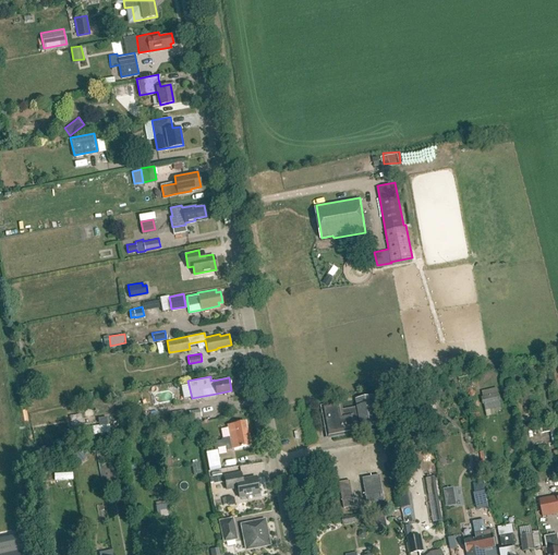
[(501,405),(499,399),(500,399),(498,391),(481,395),(482,402),(484,402),(485,408),(501,405)]
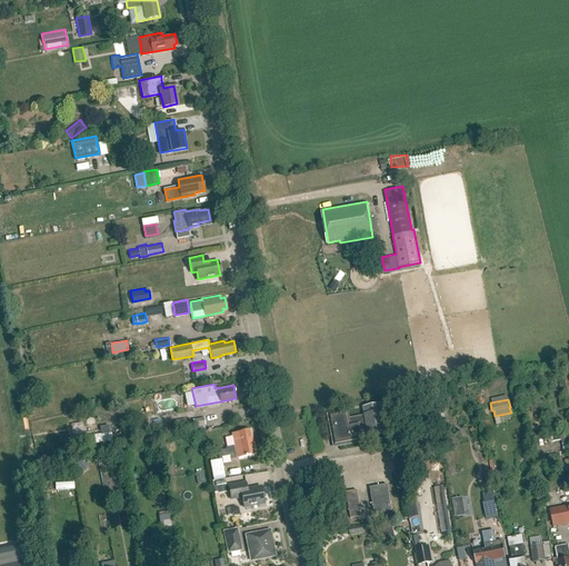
[(387,433),(381,403),(363,406),(366,414),(349,417),(347,409),(328,413),(333,446),(363,439),(362,434),(369,433),(370,436),(387,433)]
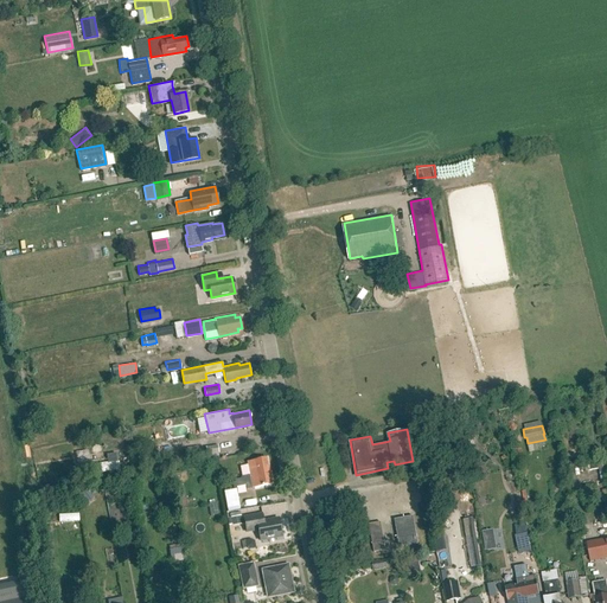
[(206,453),(218,450),(217,442),(205,444),(206,453)]
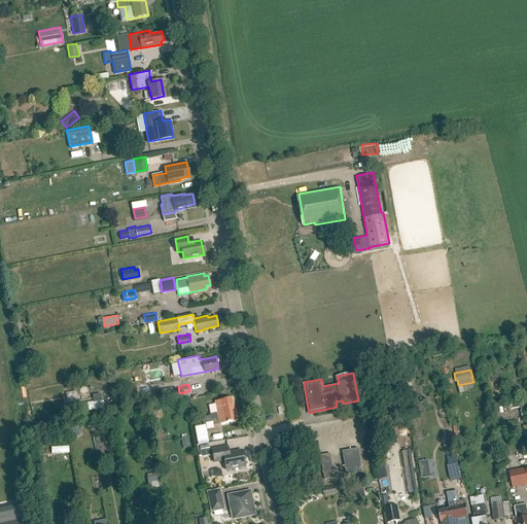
[(162,400),(174,397),(172,385),(160,387),(162,400)]
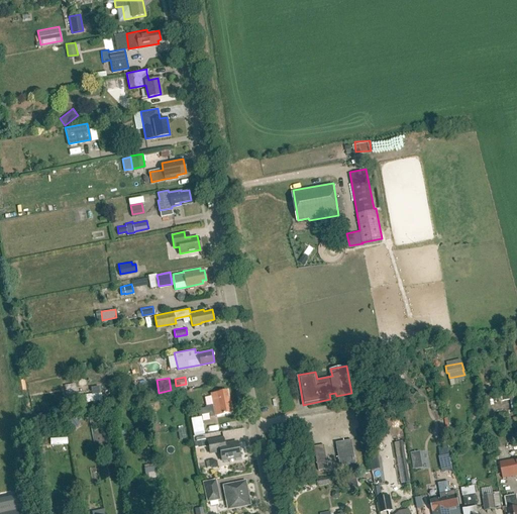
[(92,392),(78,394),(79,402),(102,399),(101,392),(100,392),(99,385),(91,385),(92,392)]
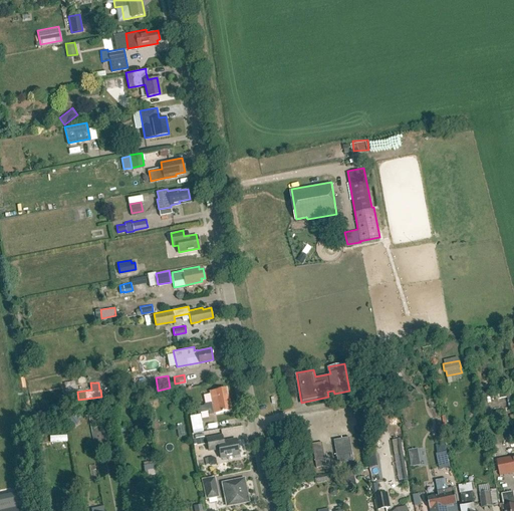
[(230,409),(226,387),(209,390),(211,400),(204,401),(205,403),(196,405),(197,411),(206,409),(213,408),(214,412),(230,409)]
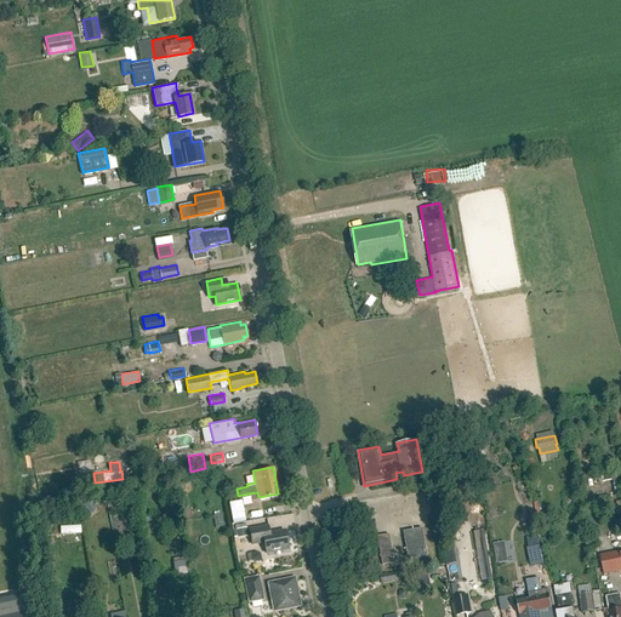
[(231,514),(243,513),(240,498),(228,501),(231,514)]
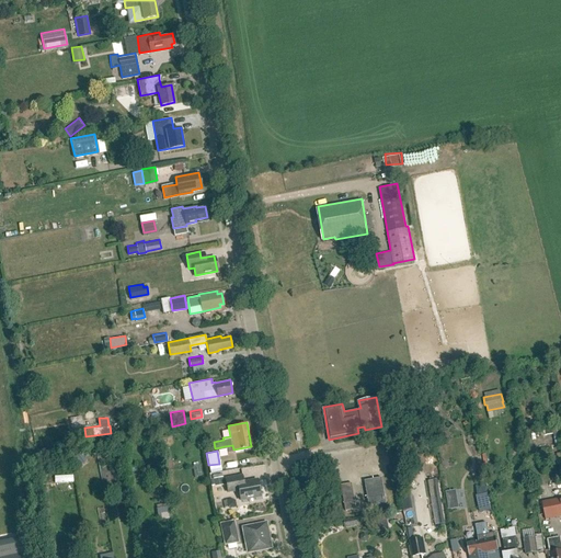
[(243,481),(242,474),(225,477),(227,490),(238,488),(240,499),(260,494),(256,478),(243,481)]
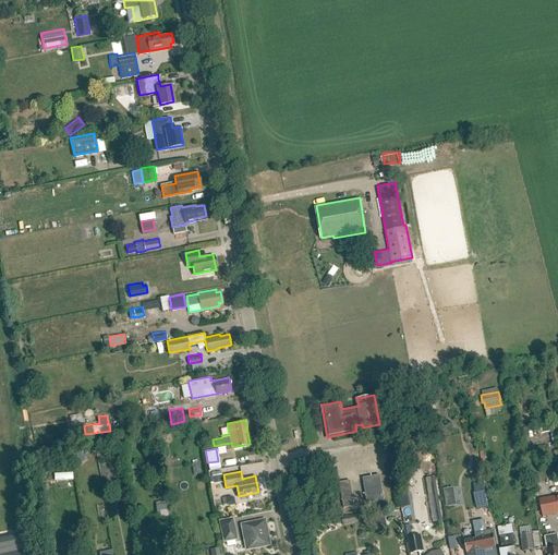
[(221,472),(209,474),(210,482),(222,480),(221,472)]
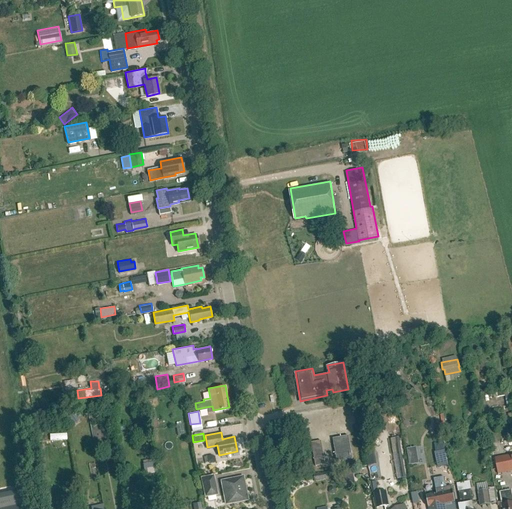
[(337,460),(352,458),(348,434),(333,437),(337,460)]
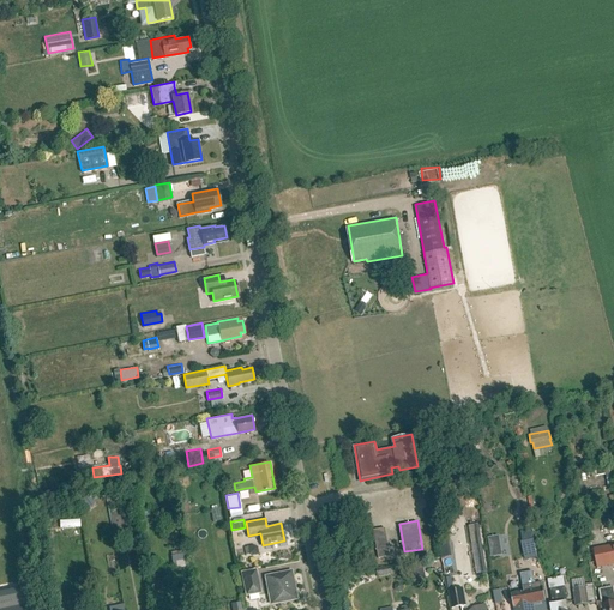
[(480,521),(469,524),(477,572),(488,569),(480,521)]
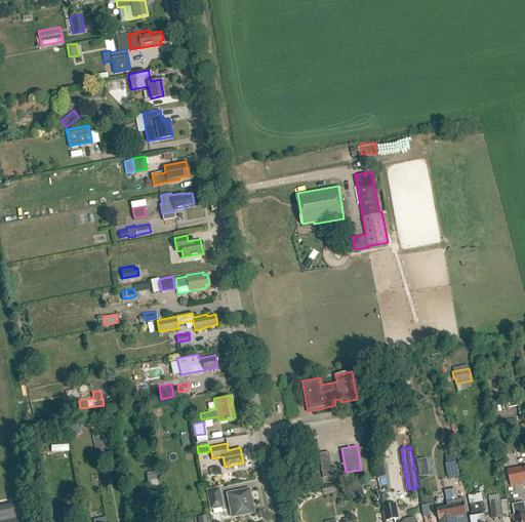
[(324,476),(333,475),(329,450),(319,452),(324,476)]
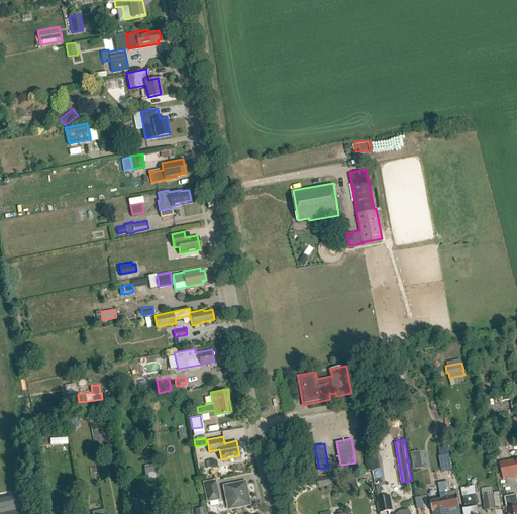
[(420,449),(411,450),(414,468),(423,466),(420,449)]
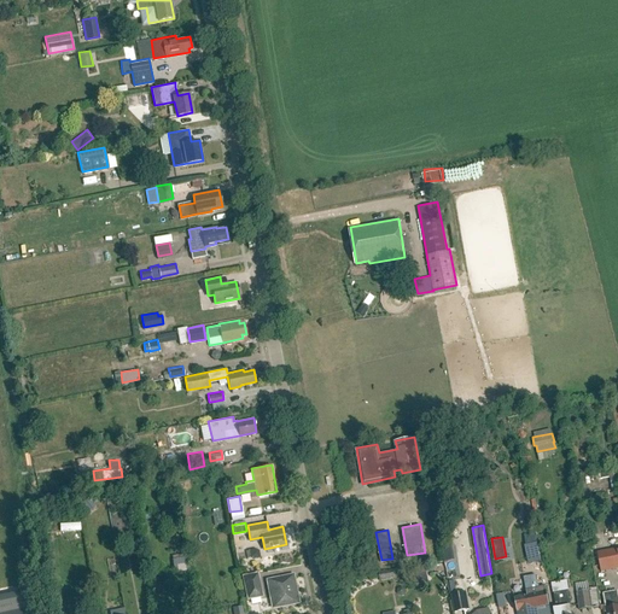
[(453,539),(443,541),(445,559),(454,557),(453,539)]
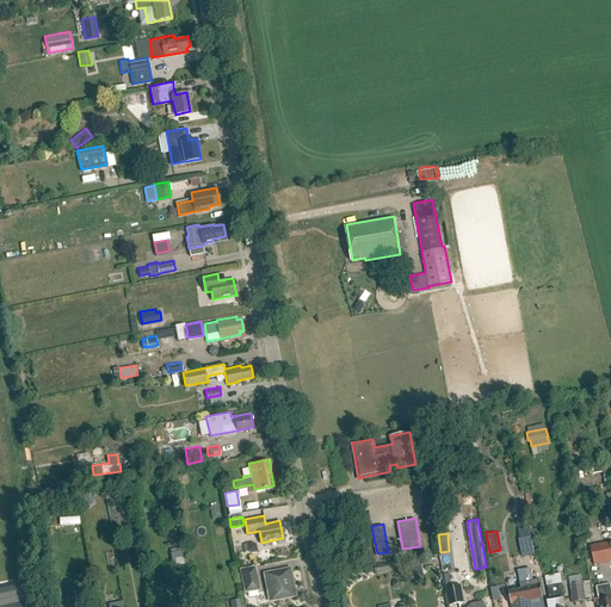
[(531,534),(519,537),(523,555),(535,552),(531,534)]
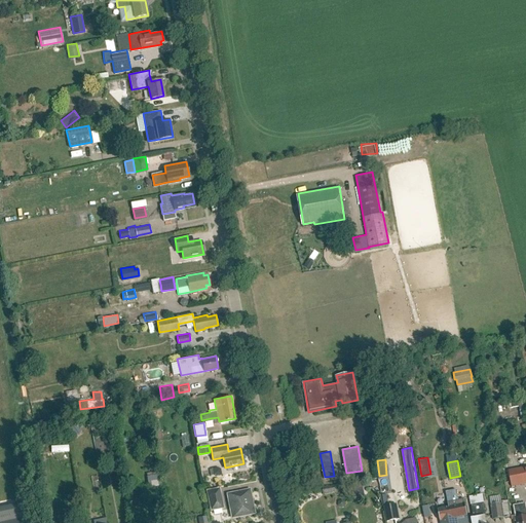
[(511,485),(525,481),(525,464),(508,469),(511,485)]
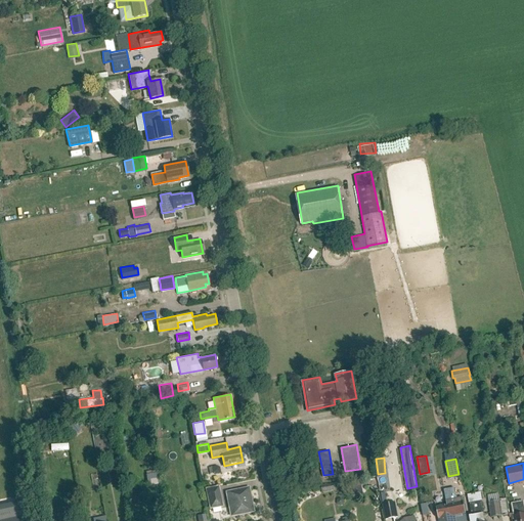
[(147,472),(148,483),(159,482),(157,471),(147,472)]
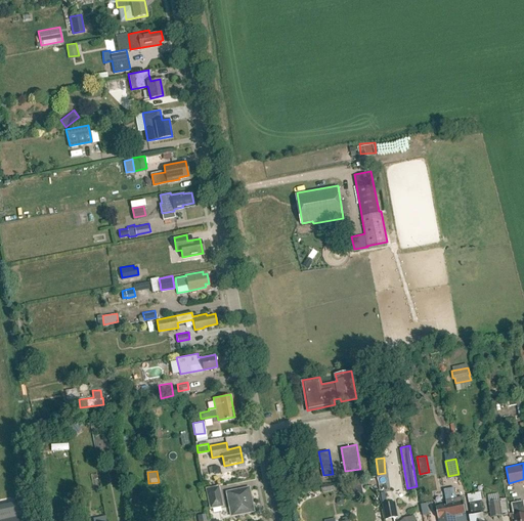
[(350,480),(353,494),(363,492),(361,483),(360,478),(350,480)]
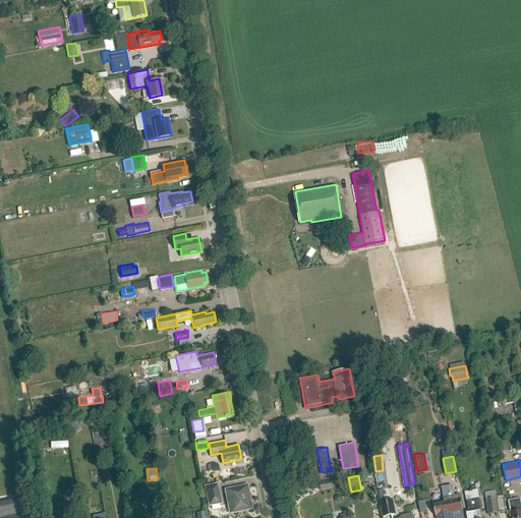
[(328,479),(319,481),(321,487),(329,486),(328,479)]
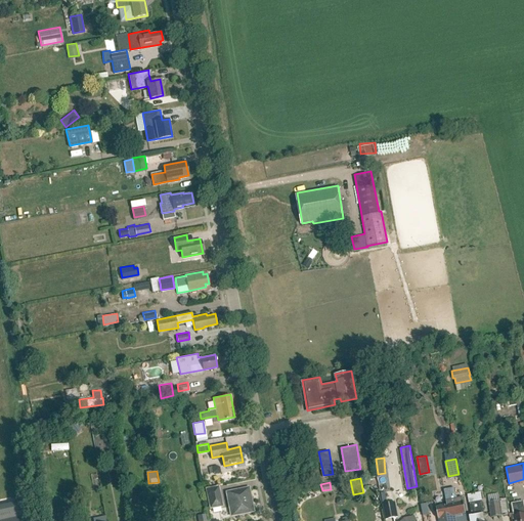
[(209,507),(222,504),(218,483),(205,486),(209,507)]
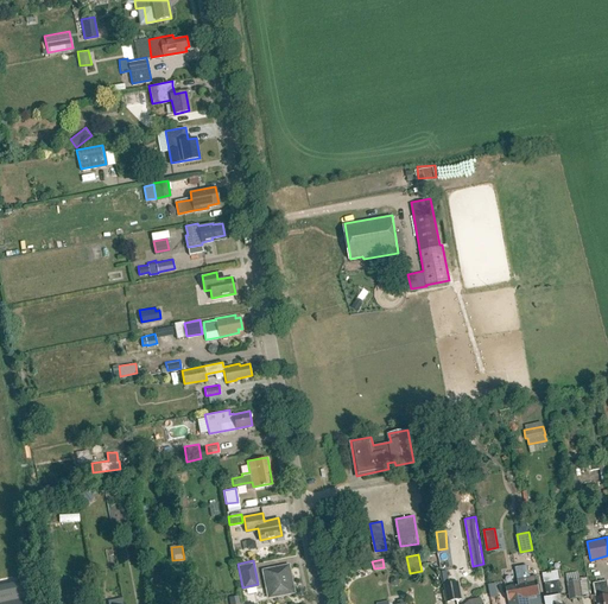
[(536,574),(529,576),(527,564),(515,565),(518,578),(518,584),(506,586),(508,601),(518,598),(519,603),(529,603),(527,597),(540,595),(536,574)]
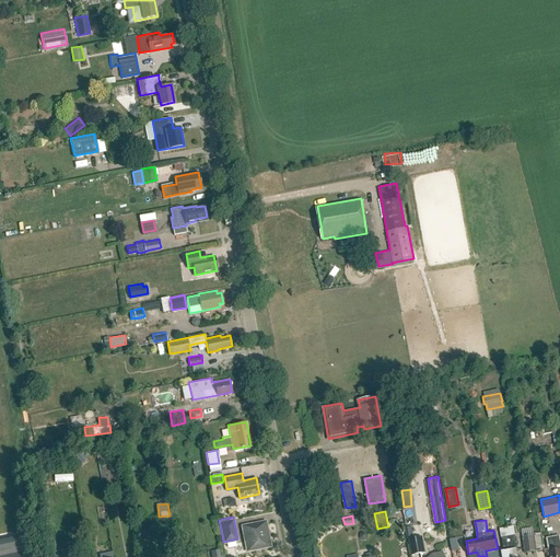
[(266,531),(264,528),(263,521),(242,524),(246,549),(265,546),(266,546),(267,544),(268,543),(268,541),(266,531)]
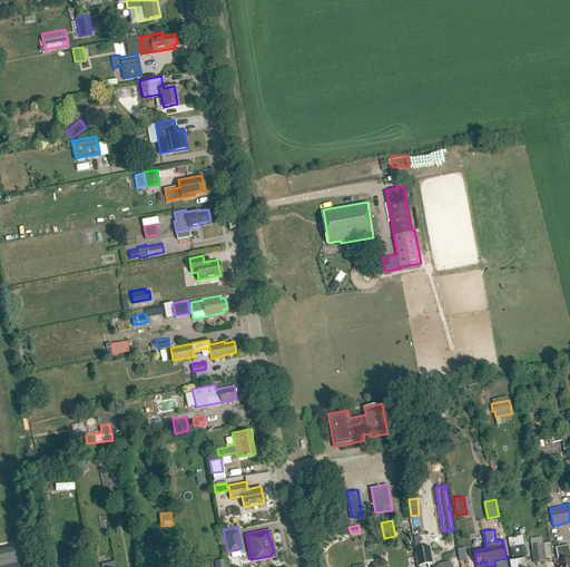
[(527,565),(526,558),(528,557),(522,535),(509,537),(513,559),(510,560),(511,566),(528,566),(528,564),(527,565)]
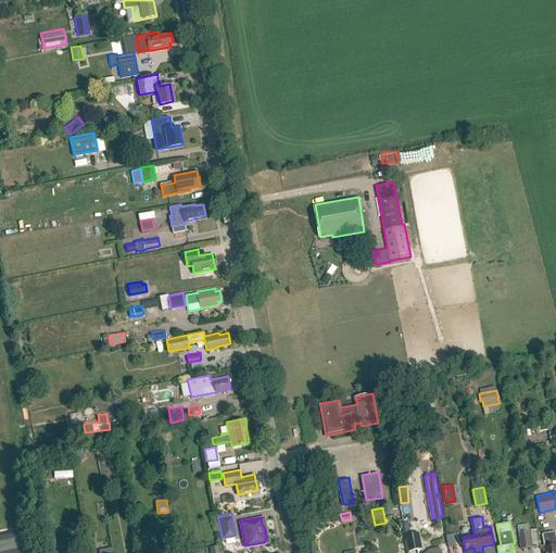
[(0,540),(28,535),(27,528),(0,535),(0,540)]
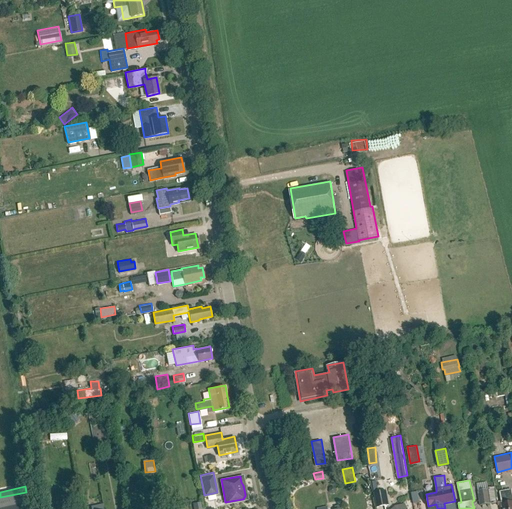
[(480,504),(491,502),(489,488),(478,490),(480,504)]
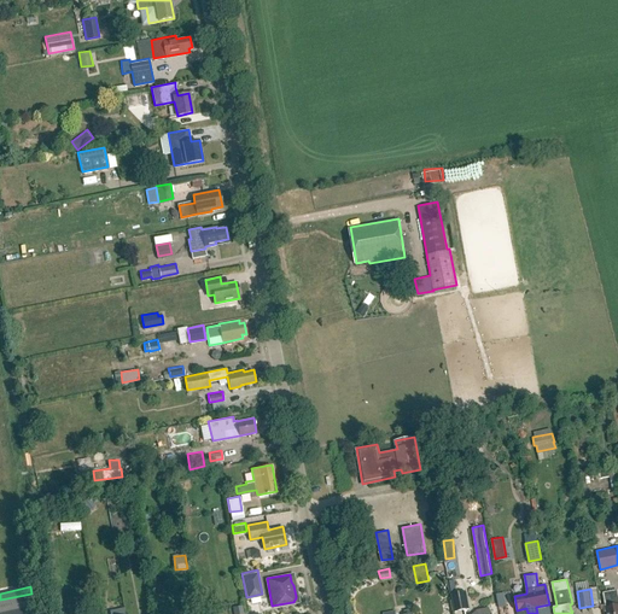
[(602,591),(605,606),(606,613),(617,613),(617,594),(617,589),(602,591)]
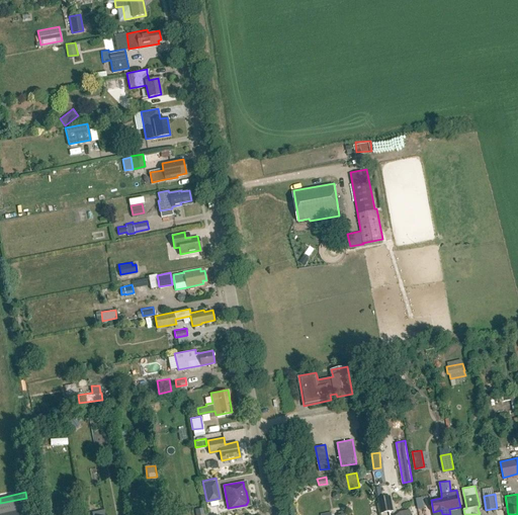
[(380,512),(394,509),(391,495),(377,497),(380,512)]
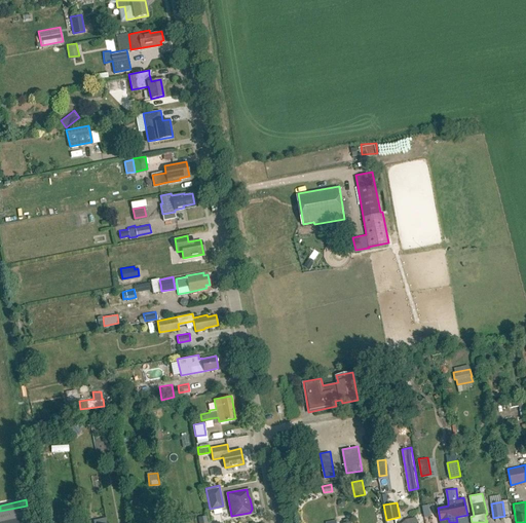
[(424,516),(430,514),(428,503),(422,505),(424,516)]
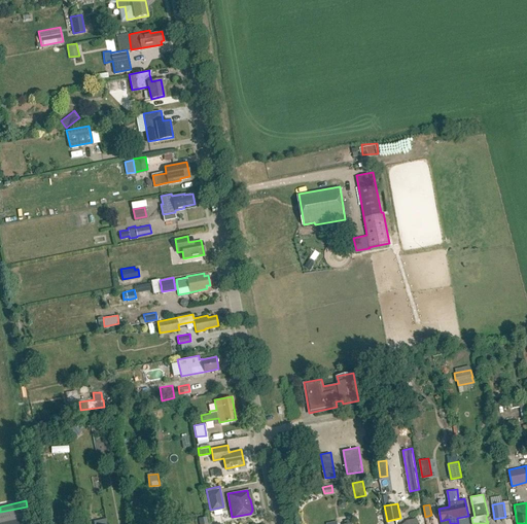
[(206,515),(198,517),(199,523),(205,523),(208,523),(206,515)]
